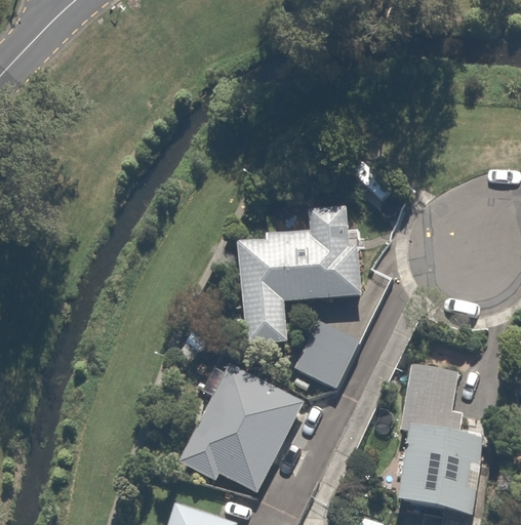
[(313,231),(281,232),(239,234),(243,345),(284,342),(283,298),(356,295),(353,204),(312,206),(313,231)]
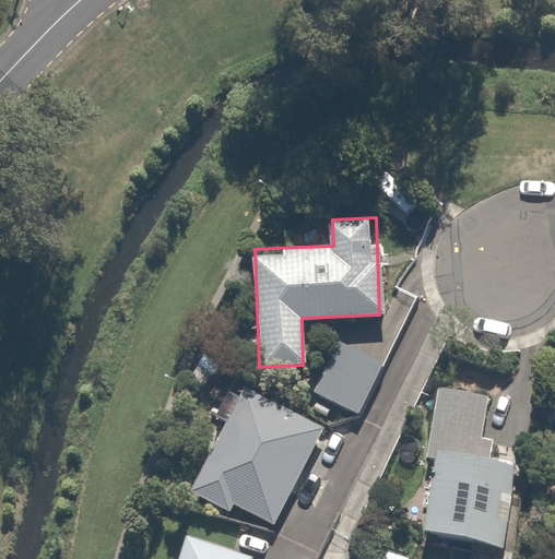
[(381,369),(339,345),(311,393),(354,417),(381,369)]
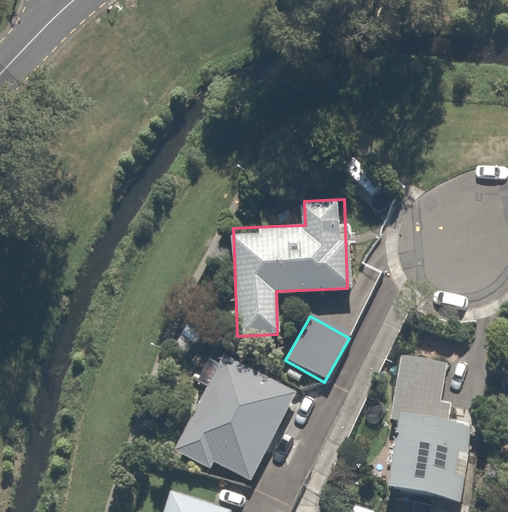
[(172,454),(210,472),(214,465),(246,481),(292,386),(220,352),(172,454)]
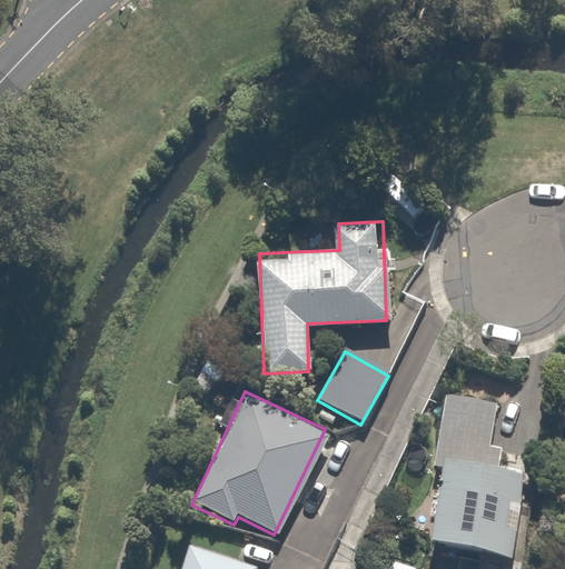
[(437,391),(425,465),(440,467),(426,547),(509,562),(537,409),(437,391)]
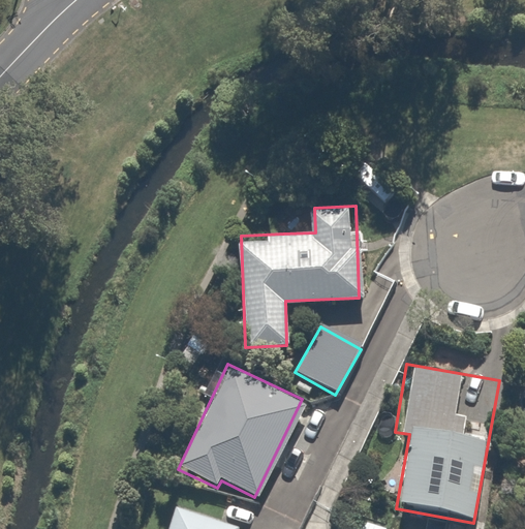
[(168,528),(240,528),(241,527),(179,504),(168,528)]
